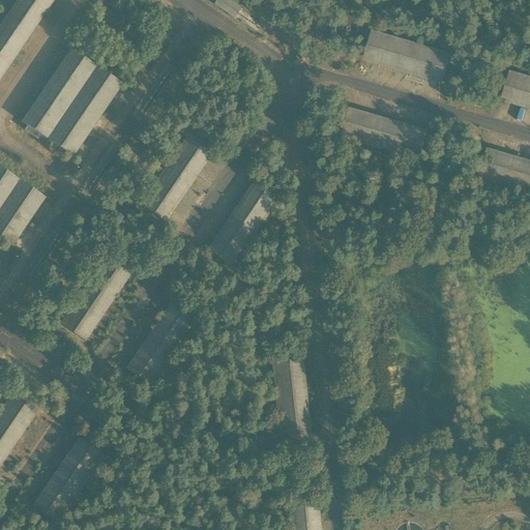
[(0,81),(55,0),(18,0),(0,26),(0,81)]
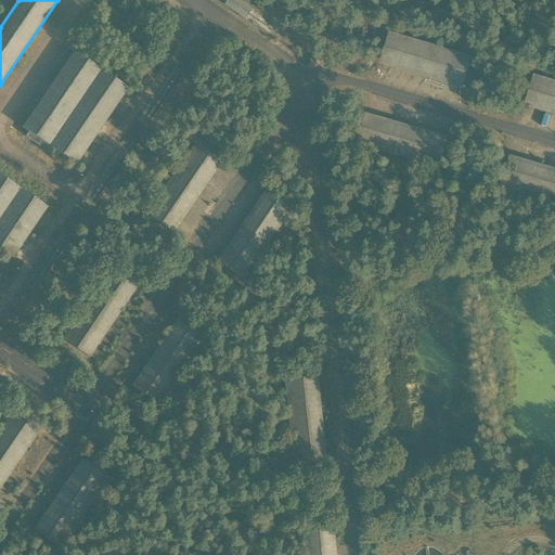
[(467,87),(475,55),(392,34),(384,65),(467,87)]
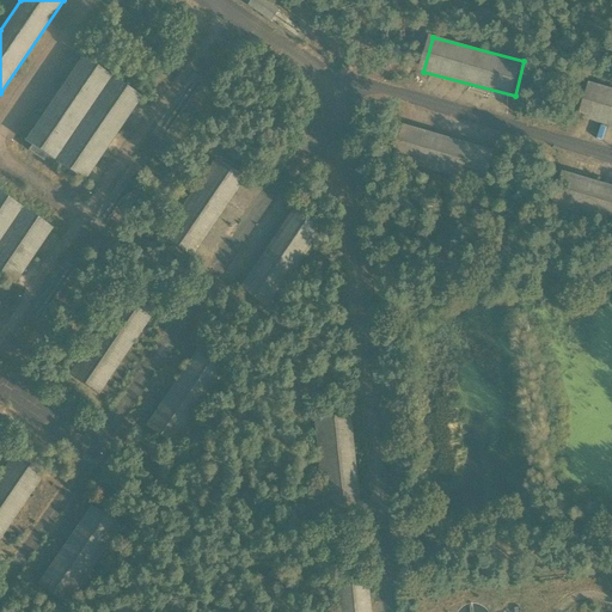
[(81,57),(24,141),(32,146),(29,152),(44,163),(48,158),(85,182),(142,98),(81,57)]
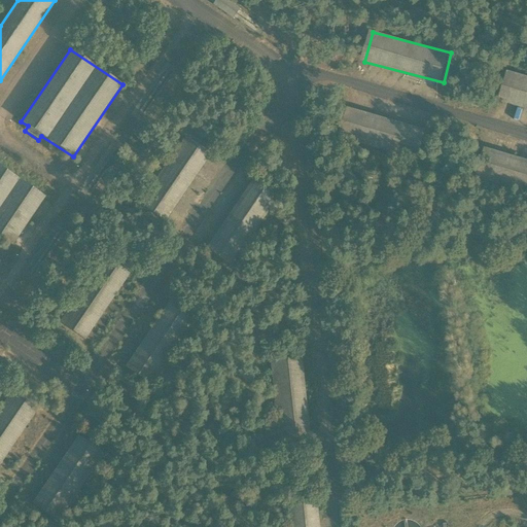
[(497,101),(526,108),(526,76),(505,71),(497,101)]
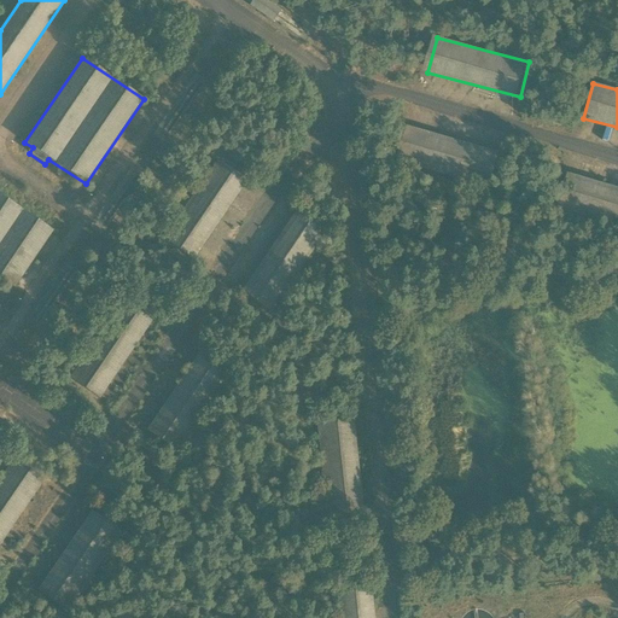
[(414,164),(497,185),(506,151),(413,128),(407,153),(417,156),(414,164)]
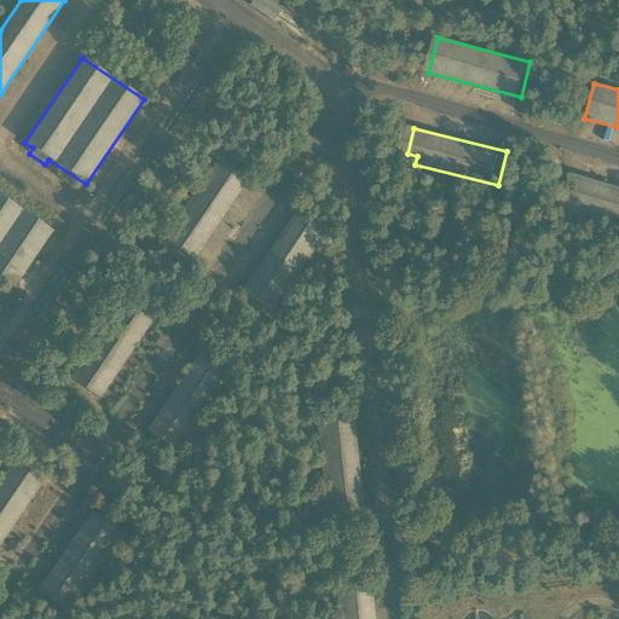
[(219,261),(261,184),(218,161),(173,244),(204,261),(208,255),(219,261)]
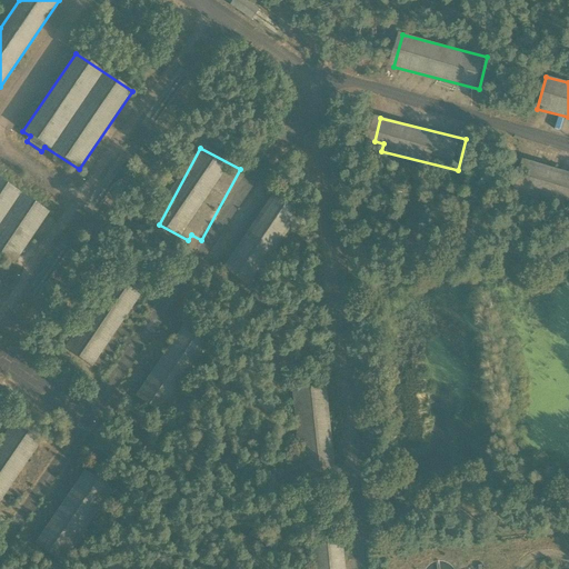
[(568,201),(568,171),(527,159),(522,173),(535,178),(531,190),(568,201)]
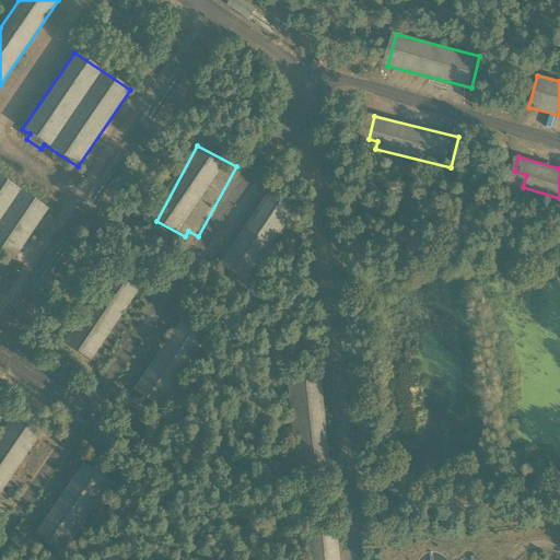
[(0,176),(0,252),(13,261),(48,210),(0,176)]
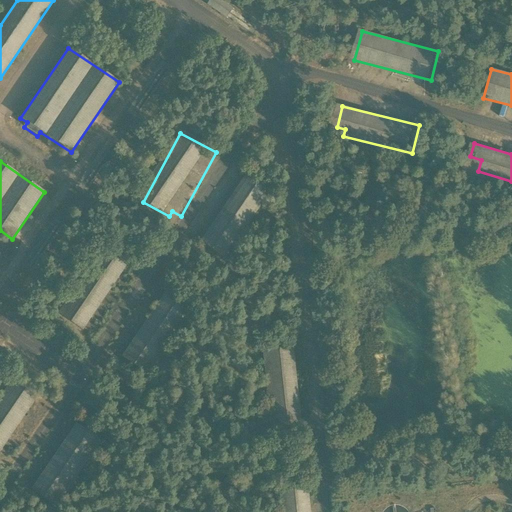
[(229,259),(270,190),(245,175),(204,244),(229,259)]
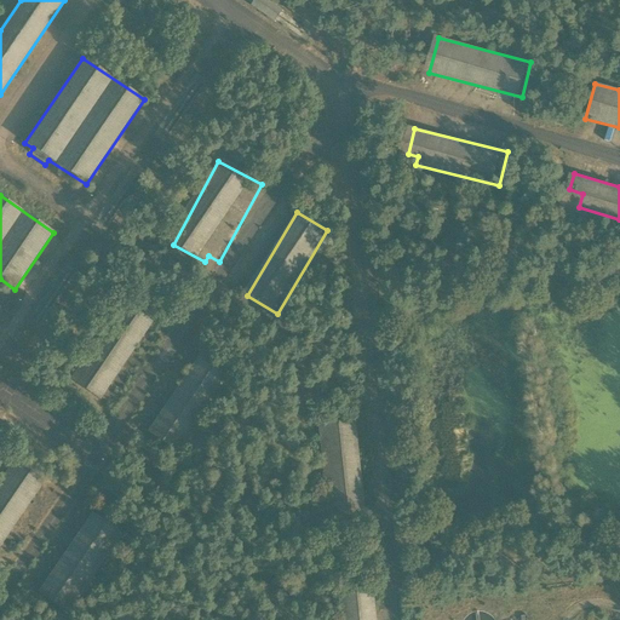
[(201,352),(151,435),(181,452),(230,371),(201,352)]
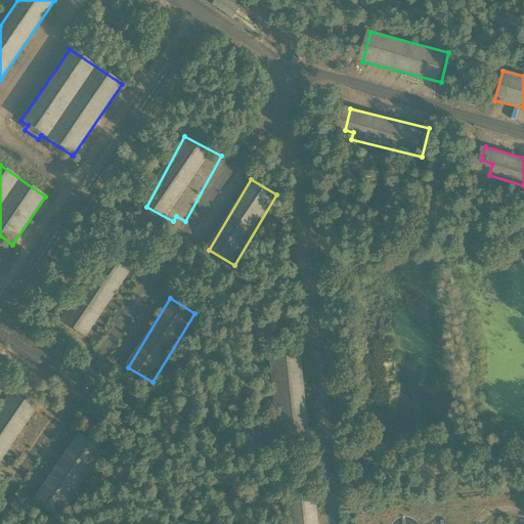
[(0,467),(16,441),(9,437),(32,399),(14,389),(0,412),(0,467)]
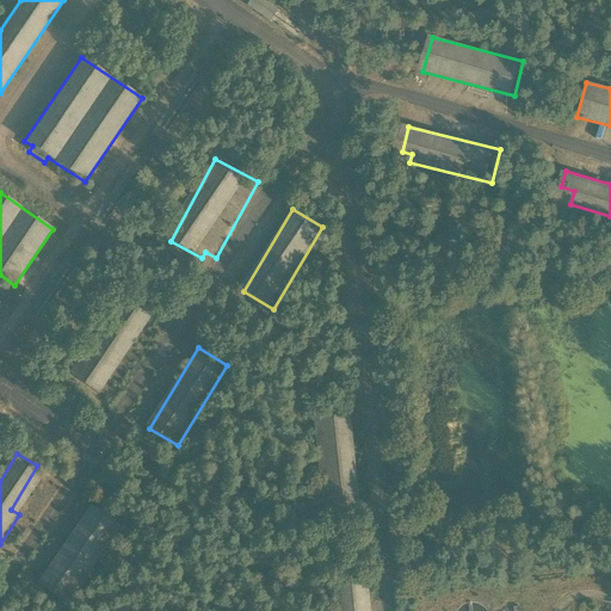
[(93,505),(42,586),(72,604),(122,524),(93,505)]
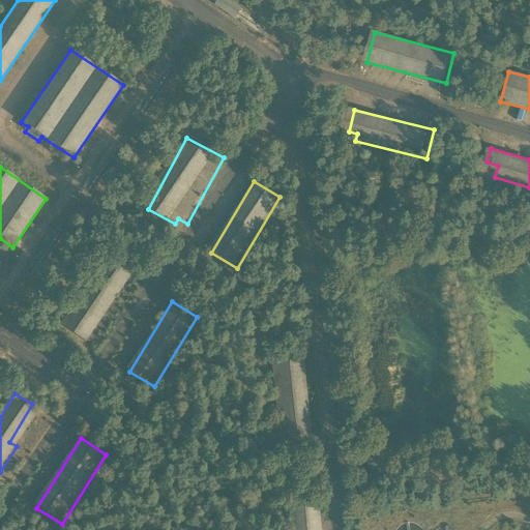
[(289,507),(290,529),(313,529),(313,528),(323,527),(321,504),(289,507)]
